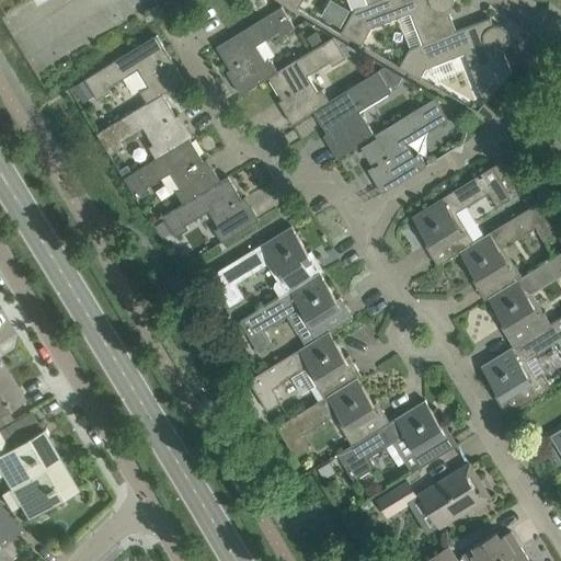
[(267,3),(265,0),(250,0),(256,10),(267,3)]
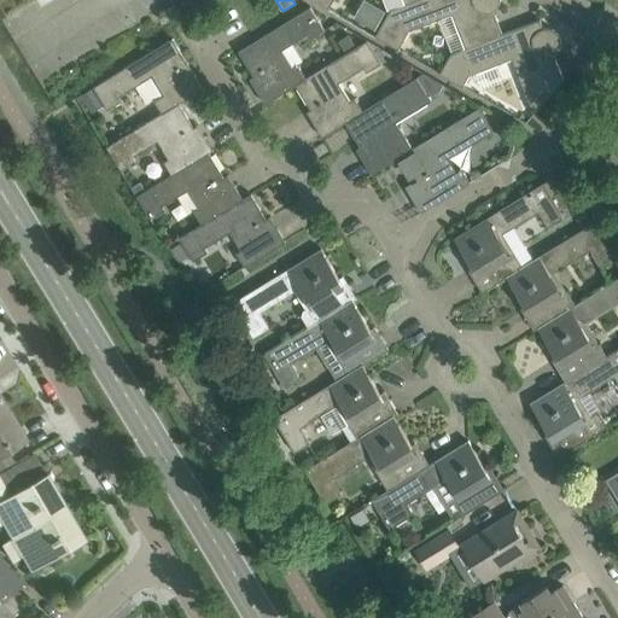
[(365,0),(363,0),(354,18),(375,30),(386,11),(365,0)]
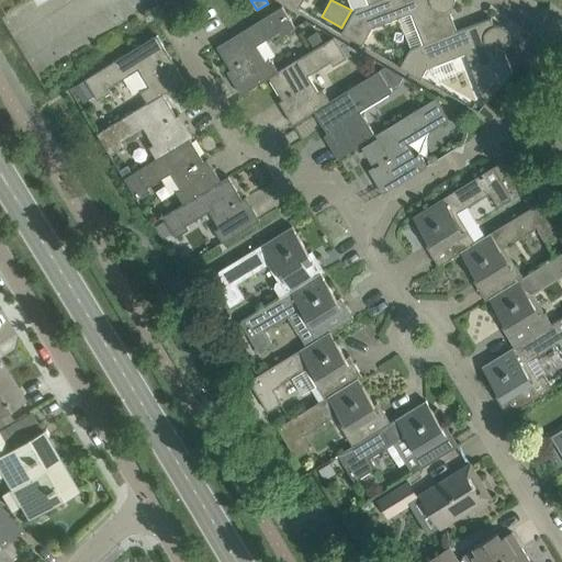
[(379,0),(369,4),(356,10),(341,33),(362,45),(373,26),(411,12),(424,44),(458,31),(449,10),(450,9),(451,8),(453,7),(454,4),(456,3),(456,2),(456,0),(379,0)]
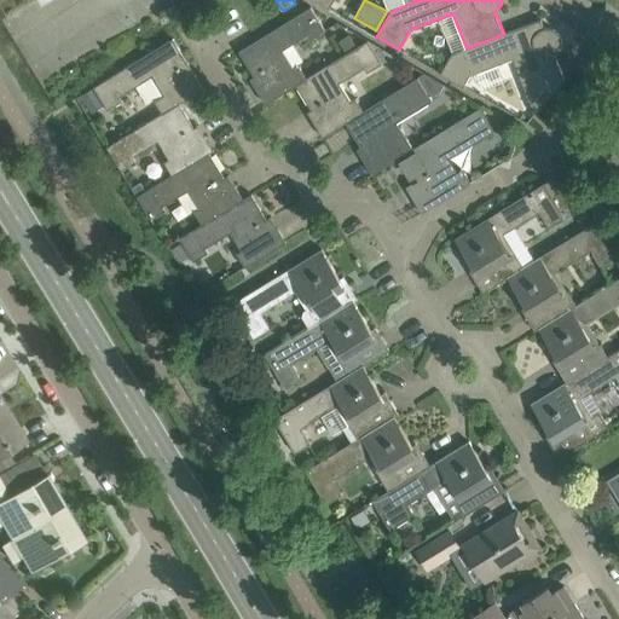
[(325,30),(324,28),(312,7),(239,52),(255,77),(258,76),(264,87),(258,91),(266,104),(298,86),(307,79),(299,65),(294,68),(283,51),(308,35),(311,40),(325,30)]
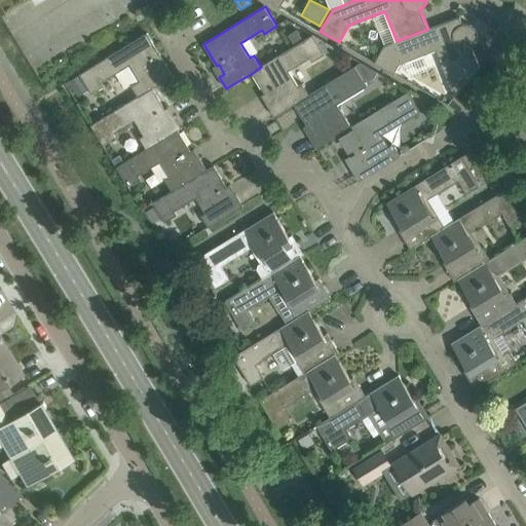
[(465,24),(463,25),(460,16),(428,29),(397,41),(384,46),(374,63),(395,74),(400,65),(437,50),(455,98),(480,68),(472,47),(474,46),(475,44),(477,42),(478,41),(478,38),(478,36),(478,35),(478,33),(478,32),(477,30),(476,29),(474,27),(472,26),(471,25),(468,25),(466,24),(465,24)]
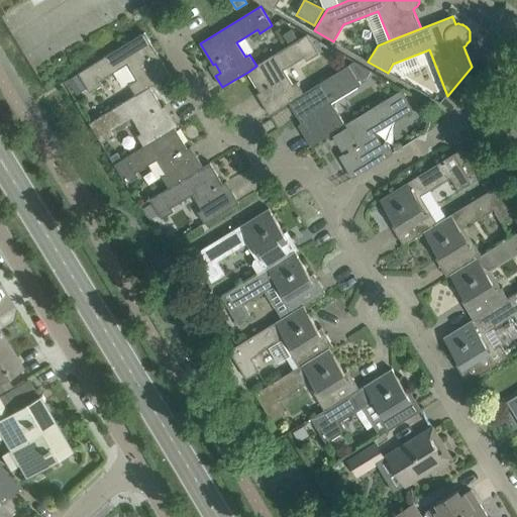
[(298,37),(292,29),(284,34),(290,43),(298,37)]
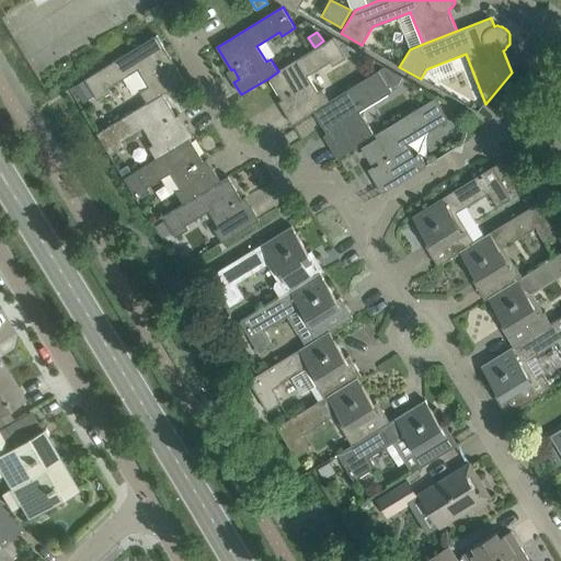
[(185,81),(172,59),(157,35),(86,79),(73,87),(83,103),(95,95),(99,100),(112,92),(109,87),(138,69),(148,86),(140,91),(147,103),(163,94),(185,81)]
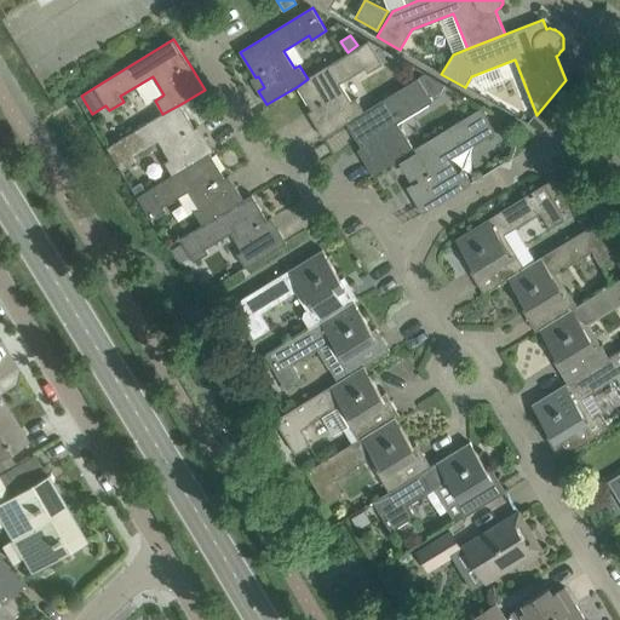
[(384,64),(380,58),(389,53),(369,40),(308,79),(298,86),(314,112),(315,110),(321,120),(315,124),(323,138),(348,124),(365,112),(356,98),(351,102),(340,84),(366,69),(368,73),(384,64)]
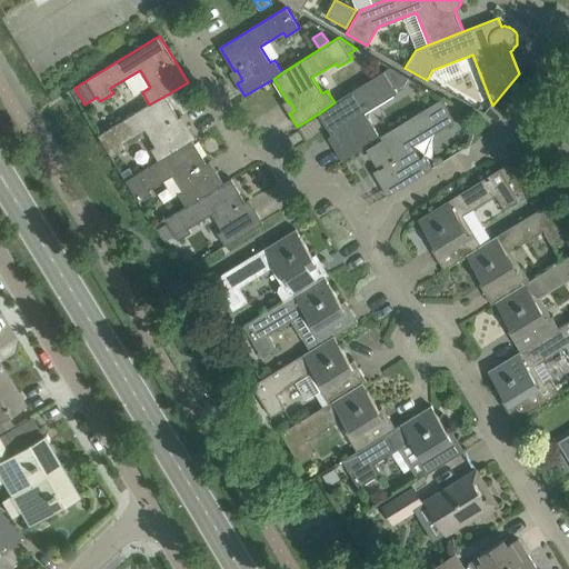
[(398,93),(392,85),(385,71),(335,102),(319,113),(333,137),(335,136),(341,145),(335,148),(343,161),(371,143),(380,137),(372,125),(368,128),(358,111),(381,97),(385,101),(398,93)]
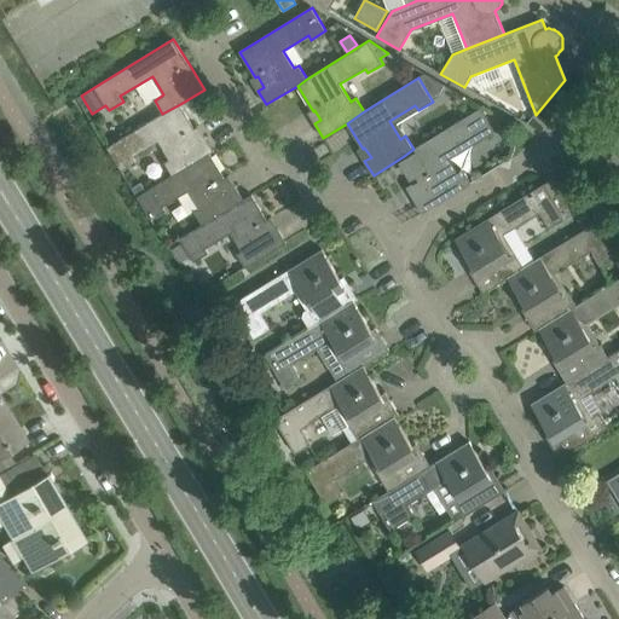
[(196,129),(180,104),(162,114),(108,148),(121,172),(136,162),(133,158),(158,144),(168,161),(165,163),(172,175),(210,152),(210,154),(214,151),(206,137),(200,140),(194,131),(196,129)]
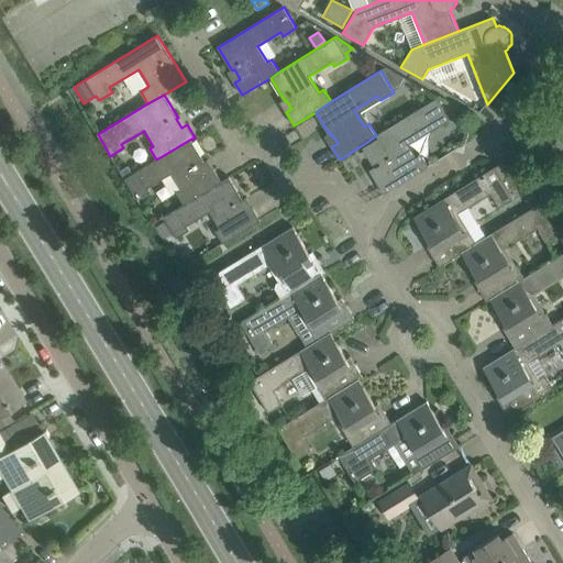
[(392,189),(429,166),(421,153),(417,156),(409,144),(450,120),(437,98),(376,135),(367,142),(370,145),(366,147),(374,162),(377,159),(382,165),(384,164),(389,174),(384,177),(392,189)]
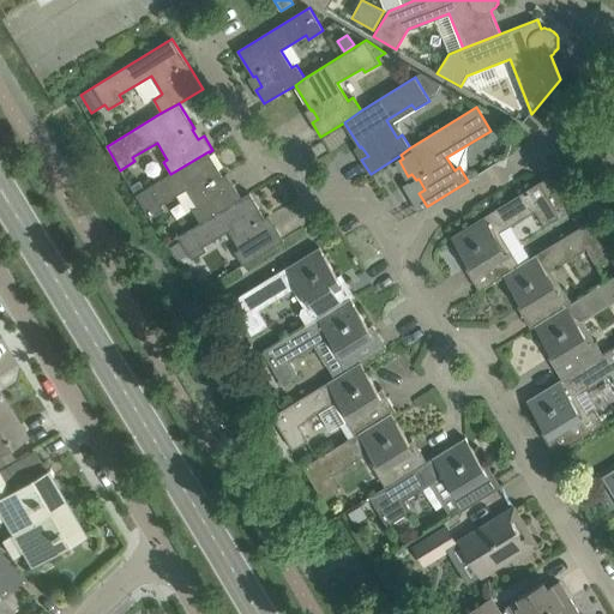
[(224,178),(209,152),(209,151),(170,174),(145,190),(137,196),(136,196),(150,218),(166,209),(162,204),(187,190),(198,206),(193,210),(200,222),(242,198),(234,185),(228,188),(222,179),(224,178)]
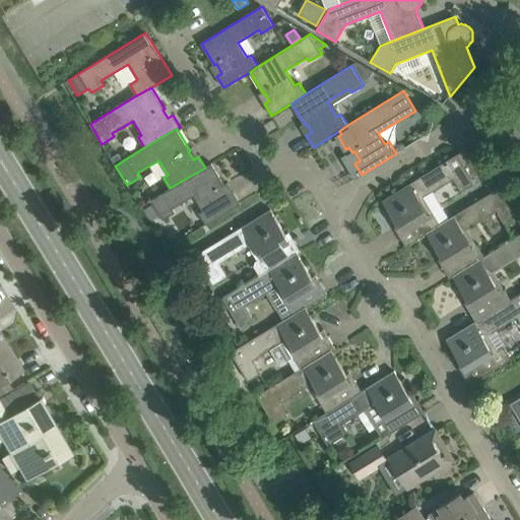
[(471,178),(485,169),(467,152),(459,158),(457,154),(383,200),(399,226),(400,225),(404,230),(398,234),(406,247),(427,234),(441,223),(434,212),(430,214),(420,199),(454,179),(461,191),(474,183),(471,178)]
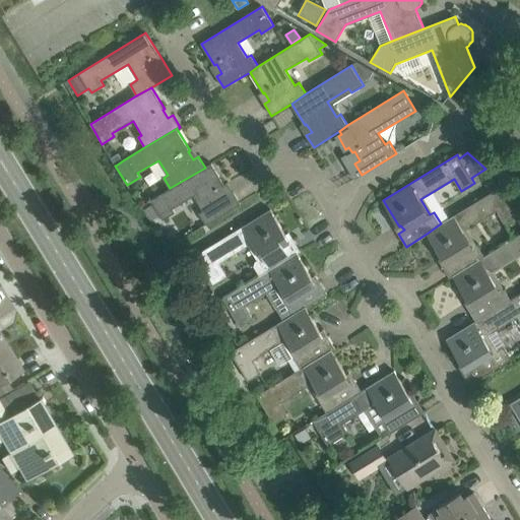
[(112,158),(111,158),(115,166),(116,166),(123,160),(119,154),(112,158)]
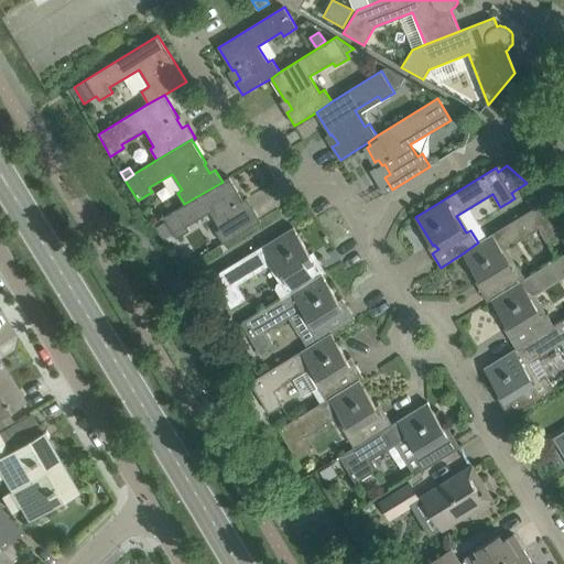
[(242,203),(245,202),(229,177),(223,182),(184,204),(163,217),(176,239),(190,230),(187,227),(210,213),(220,228),(216,231),(224,243),(262,221),(253,208),(248,212),(242,203)]
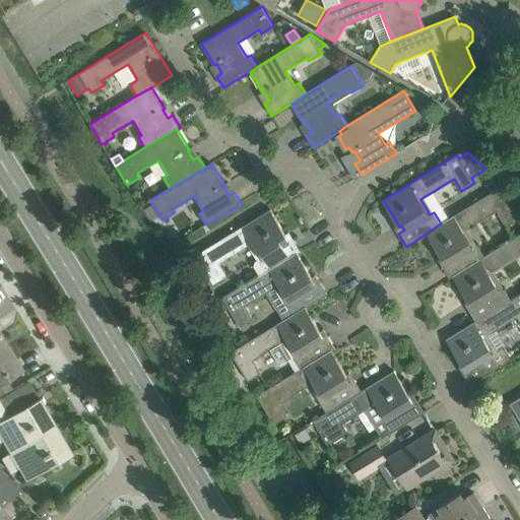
[(505,223),(519,214),(519,201),(503,186),(441,223),(427,234),(443,259),(445,257),(448,262),(442,266),(450,278),(453,276),(484,256),(476,244),(473,247),(464,232),(498,211),(505,223)]
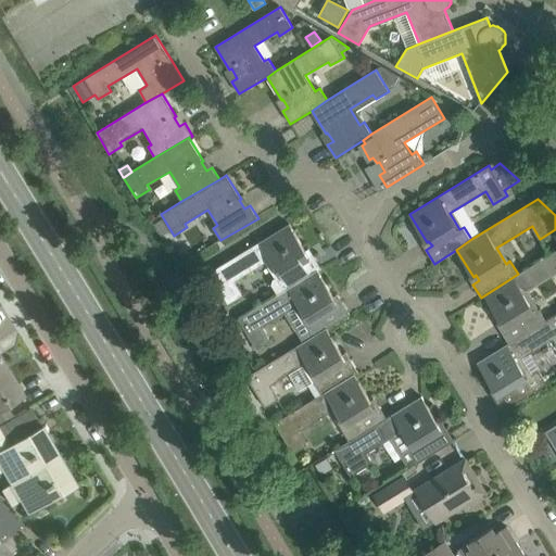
[(171,231),(163,219),(154,225),(162,236),(171,231)]
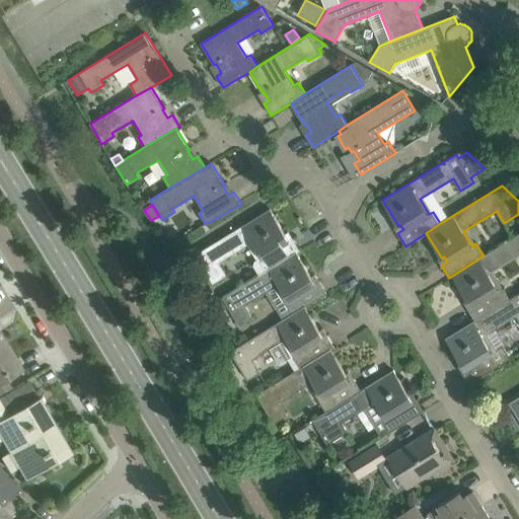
[(284,236),(286,235),(271,209),(196,254),(214,283),(227,275),(219,263),(248,243),(266,271),(297,253),(301,251),(293,238),(287,241),(284,236)]
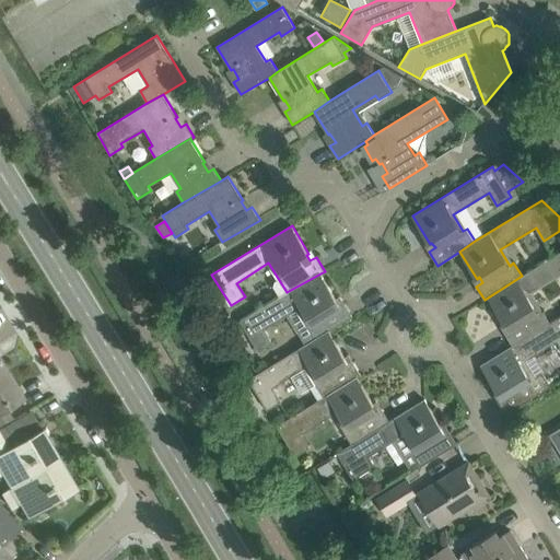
[(559,276),(559,252),(522,276),(488,298),(505,325),(508,324),(511,329),(504,333),(513,346),(551,323),(533,293),(559,276)]
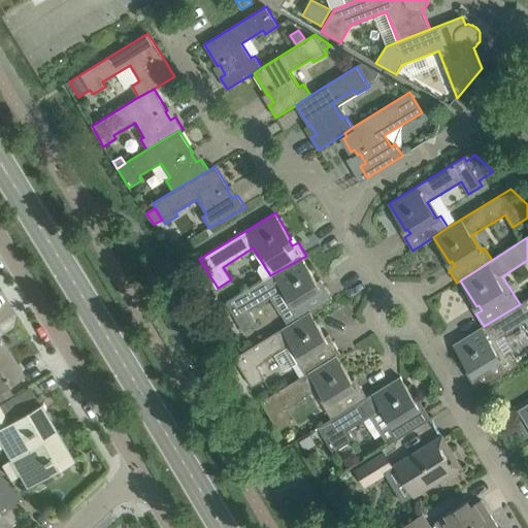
[(316,284),(318,283),(302,258),(270,275),(268,276),(226,303),(217,309),(223,320),(232,314),(243,332),(258,324),(250,310),(279,291),(297,320),(310,312),(333,299),(325,286),(319,289),(316,284)]
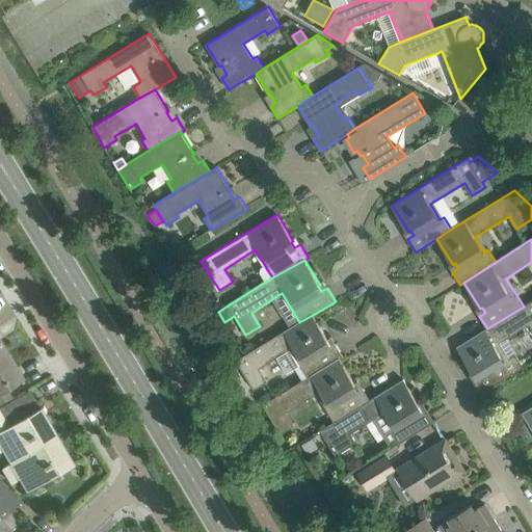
[(531,300),(524,307),(487,328),(457,347),(473,373),(475,372),(478,377),(473,380),(481,394),(524,368),(515,354),(508,360),(499,343),(530,324),(531,327),(531,300)]
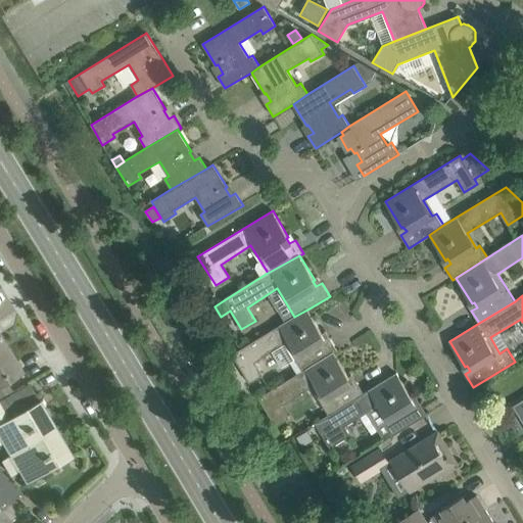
[(302,371),(334,352),(338,350),(330,338),(324,341),(321,336),(323,335),(307,310),(294,317),(232,354),(249,383),(264,375),(255,362),(285,343),(302,371)]
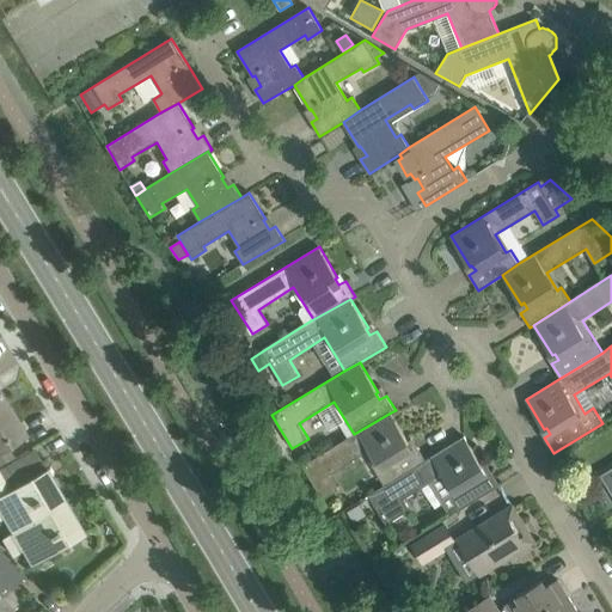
[(0,411),(10,405),(0,389),(0,411)]
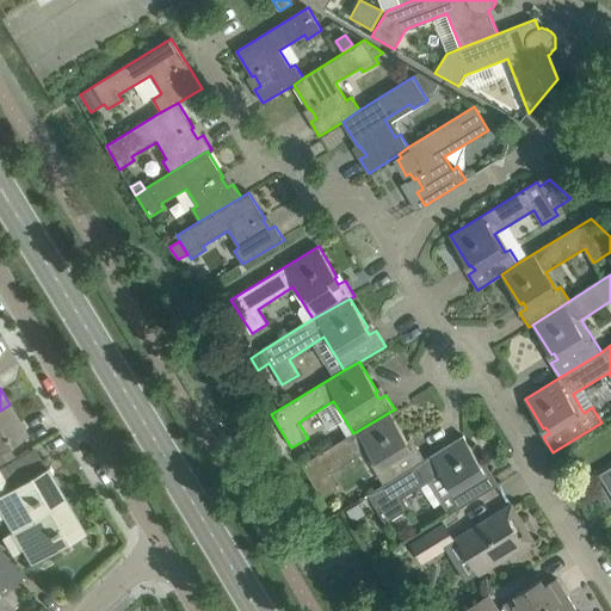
[(0,467),(8,462),(0,448),(26,432),(10,405),(0,411),(0,467)]
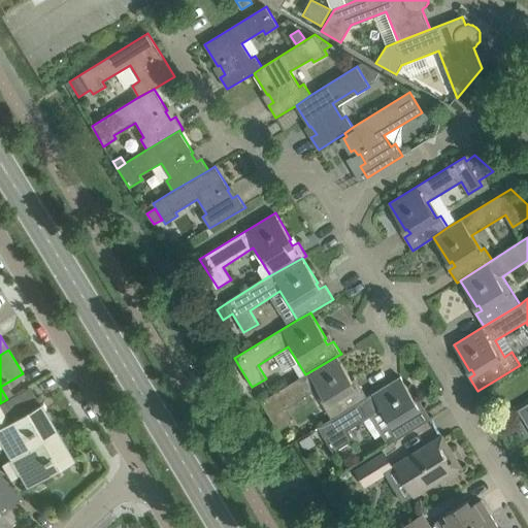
[(331,420),(367,397),(360,385),(354,388),(351,383),(353,382),(337,356),(305,374),(303,375),(261,402),(278,431),(292,423),(284,409),(315,391),(332,419),(331,419),(331,420)]
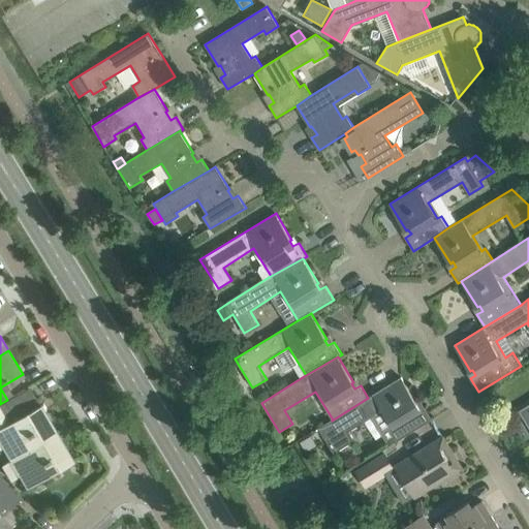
[(232,363),(221,370),(228,382),(240,375),(232,363)]
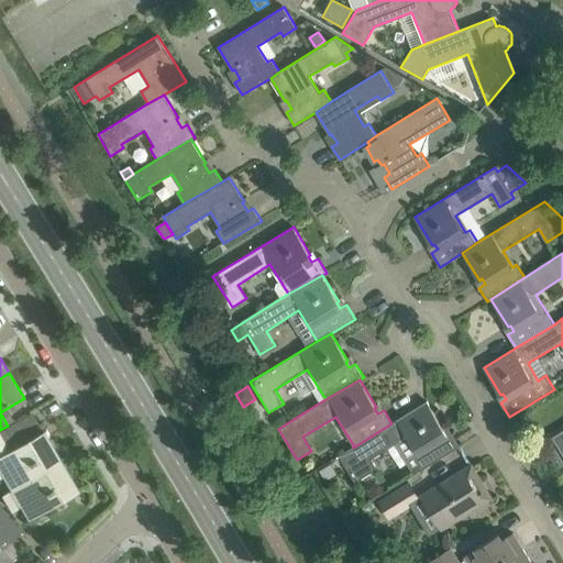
[(422,470),(441,459),(460,446),(452,432),(445,437),(442,431),(444,430),(427,401),(392,423),(353,448),(346,452),(365,483),(379,474),(371,459),(404,438),(422,470)]
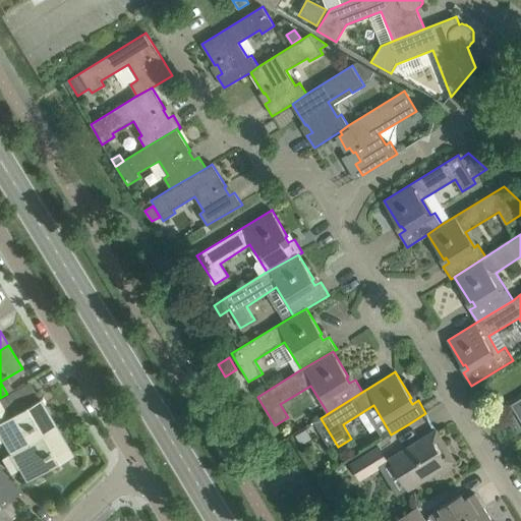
[(2,459),(57,426),(40,398),(36,401),(32,394),(21,400),(14,389),(7,394),(0,398),(0,436),(9,452),(1,457),(2,459)]
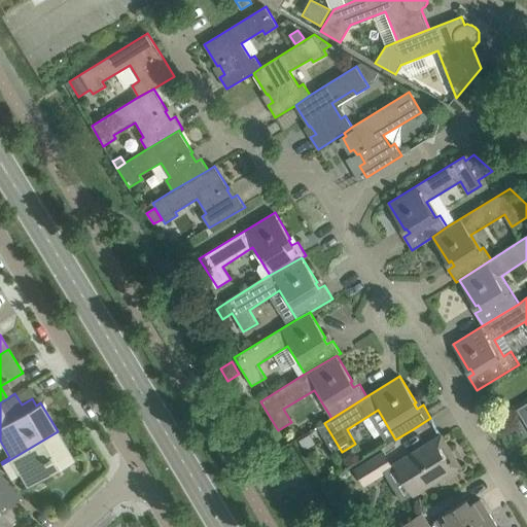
[(321,437),(316,429),(305,435),(310,444),(321,437)]
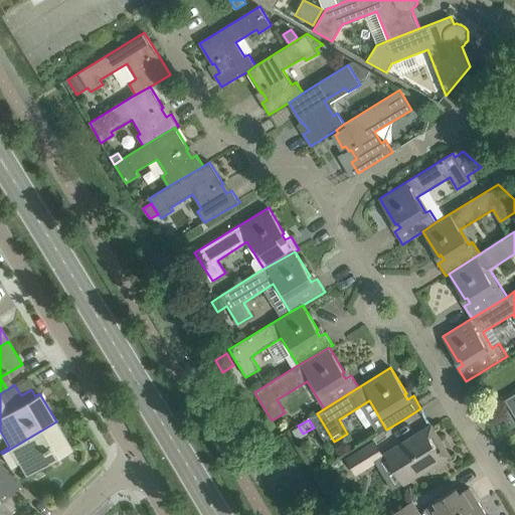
[(2,454),(7,463),(18,480),(71,448),(56,421),(2,454)]
